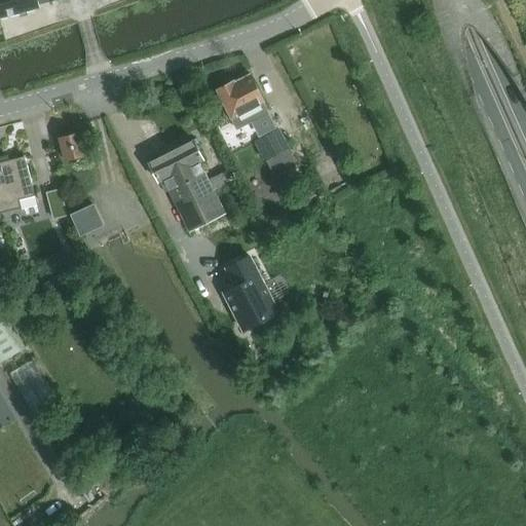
[(0,0),(0,19),(40,9),(39,5),(49,2),(54,0),(0,0)]
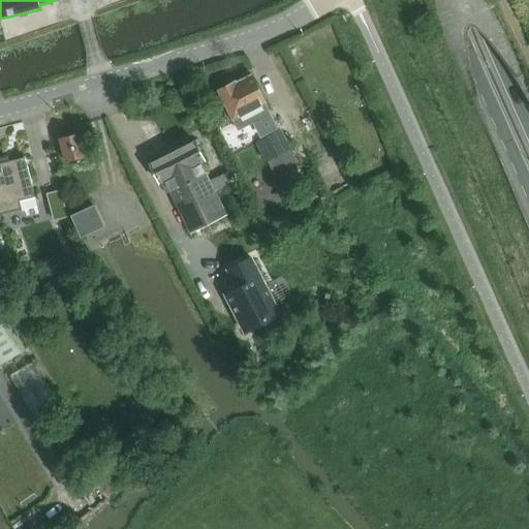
[(219,92),(234,120),(239,130),(249,126),(271,115),(265,103),(266,102),(252,75),(237,83),(236,83),(219,92)]
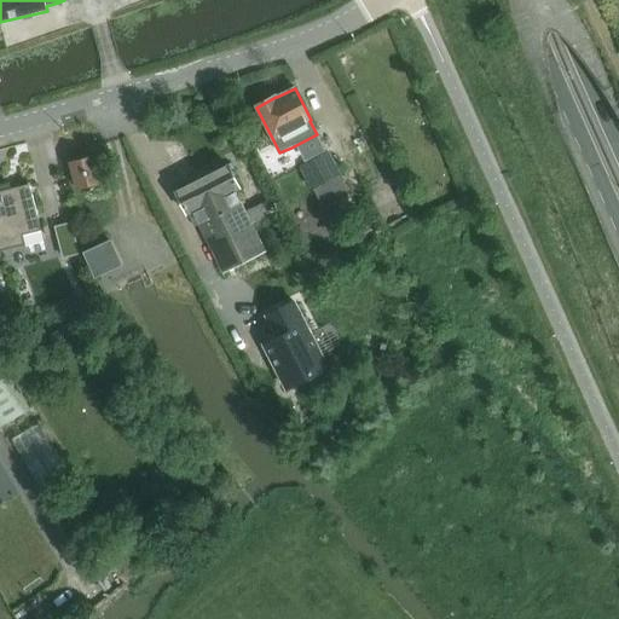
[(320,136),(293,150),(312,189),(340,174),(320,136)]
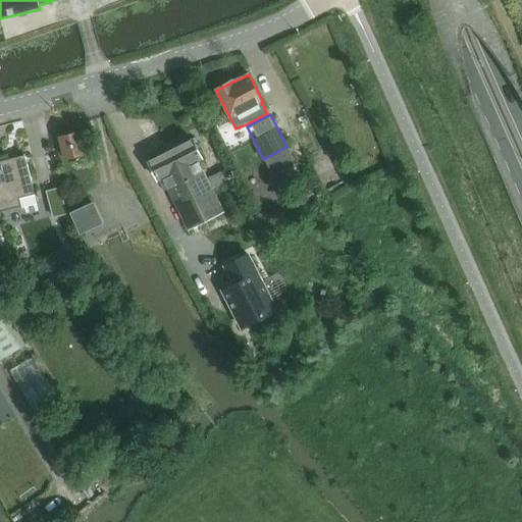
[(66,161),(87,155),(81,132),(59,138),(66,161)]
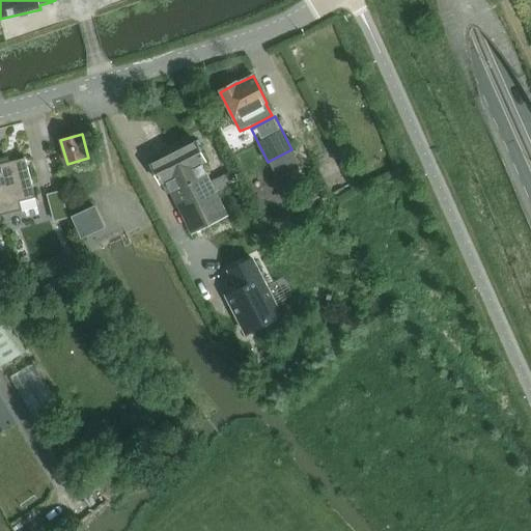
[(195,191),(233,171),(232,171),(211,183),(201,165),(206,162),(196,142),(170,156),(179,173),(182,172),(188,183),(191,182),(195,191)]
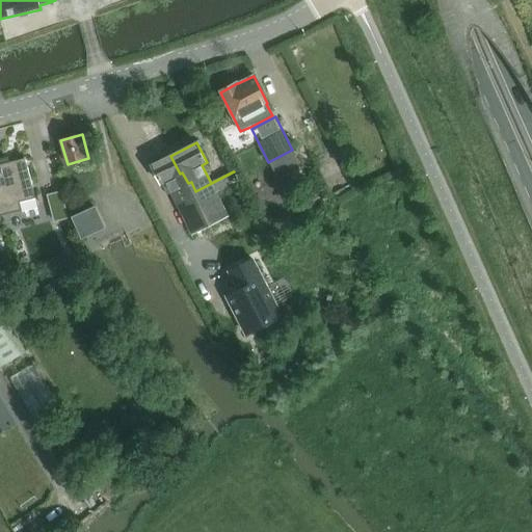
[(180,174),(170,156),(151,165),(161,185),(162,185),(167,194),(171,192),(192,235),(229,217),(216,194),(239,183),(234,171),(195,191),(191,182),(188,183),(182,173),(180,174)]
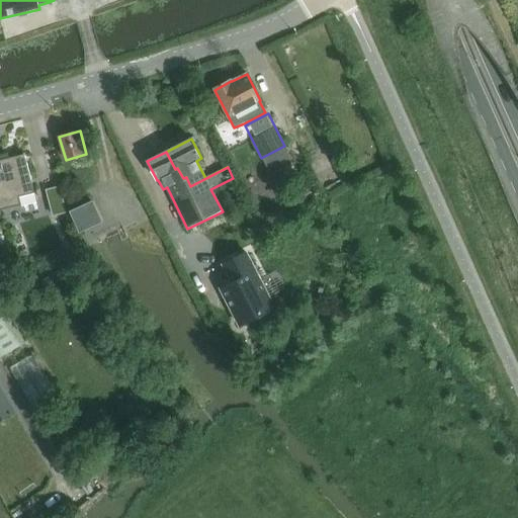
[(25,155),(0,161),(0,210),(40,200),(39,192),(35,192),(34,189),(33,189),(25,155)]
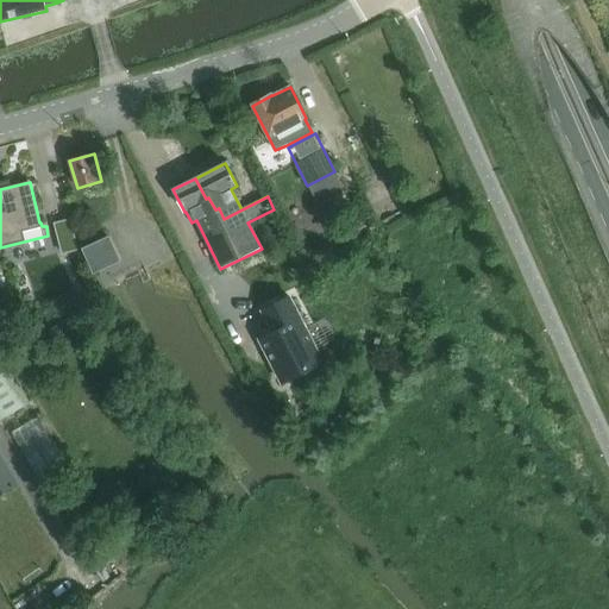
[(64,252),(82,248),(74,215),(56,220),(64,252)]
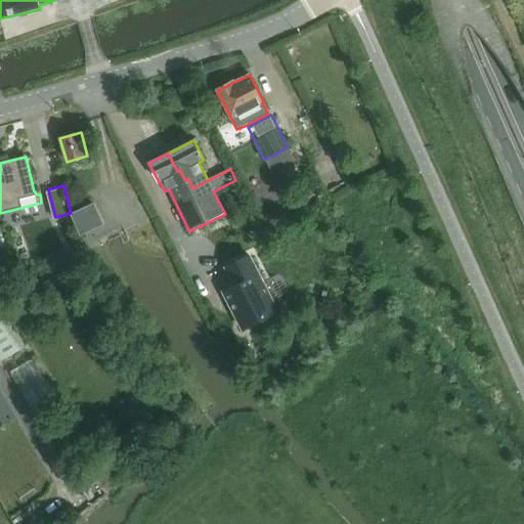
[(81,234),(102,224),(94,205),(73,215),(81,234)]
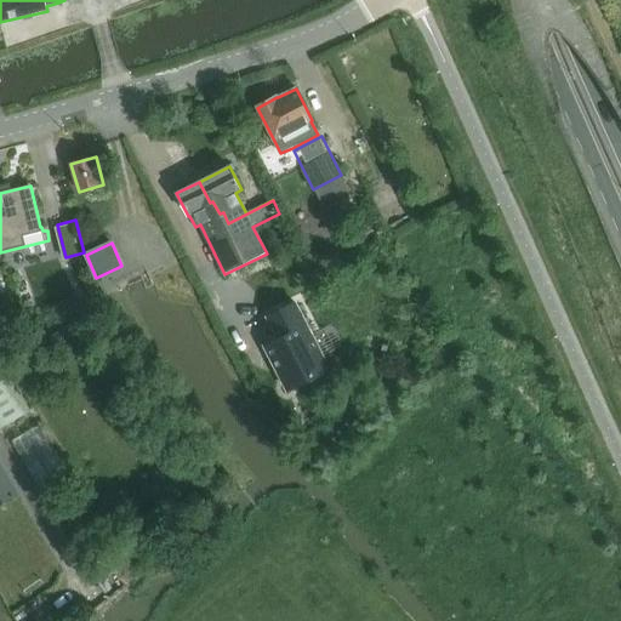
[(279,339),(266,346),(288,391),(329,370),(295,303),(268,317),(279,339)]
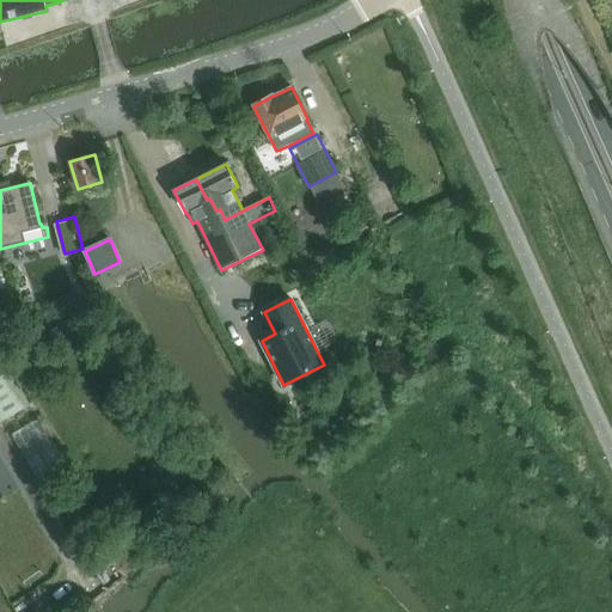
[(0,366),(0,423),(31,405),(6,363),(2,366),(0,366)]
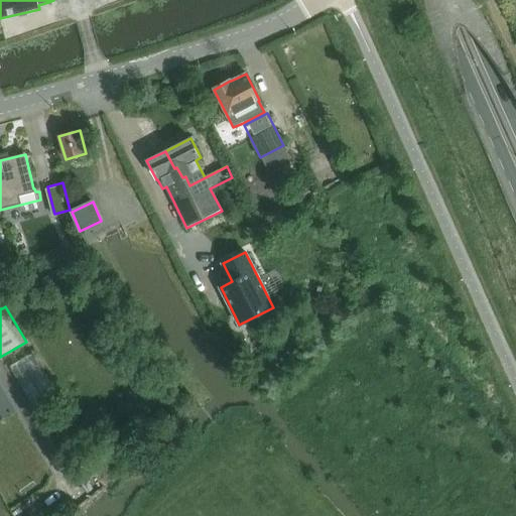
[(14,362),(33,405),(56,394),(37,352),(14,362)]
